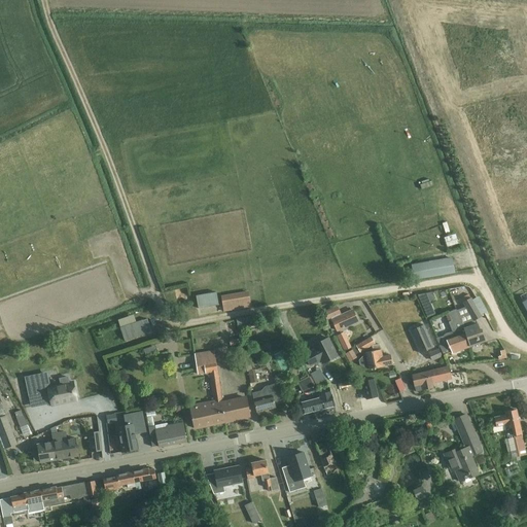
[(502,55),(505,67),(513,65),(510,53),(502,55)]
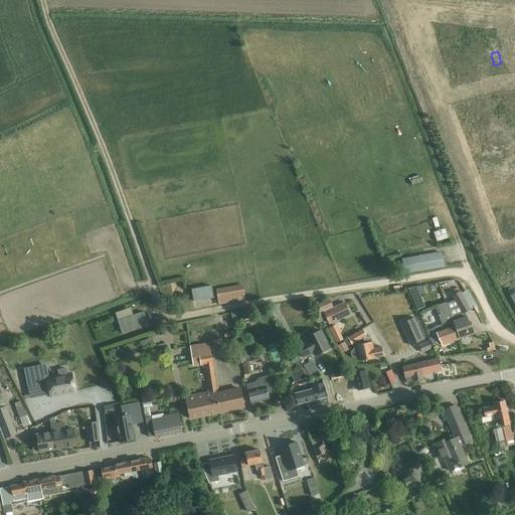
[(498,209),(514,208),(514,198),(498,199),(498,209)]
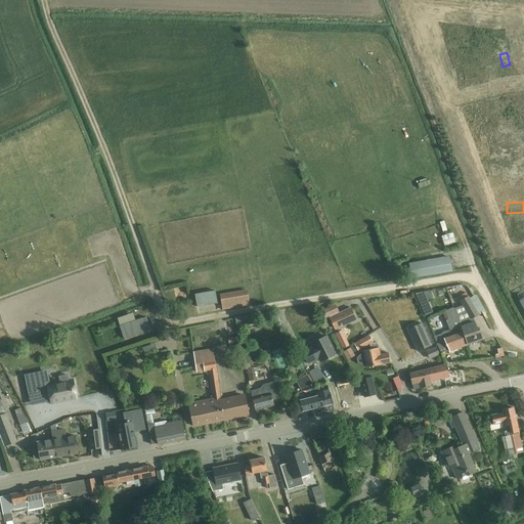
[(444,253),(454,249),(451,239),(441,243),(444,253)]
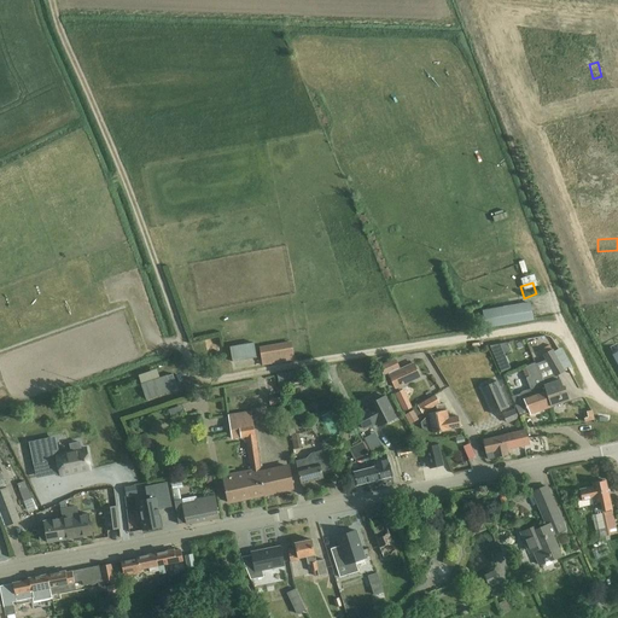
[(531,304),(483,312),(485,327),(534,319),(531,304)]
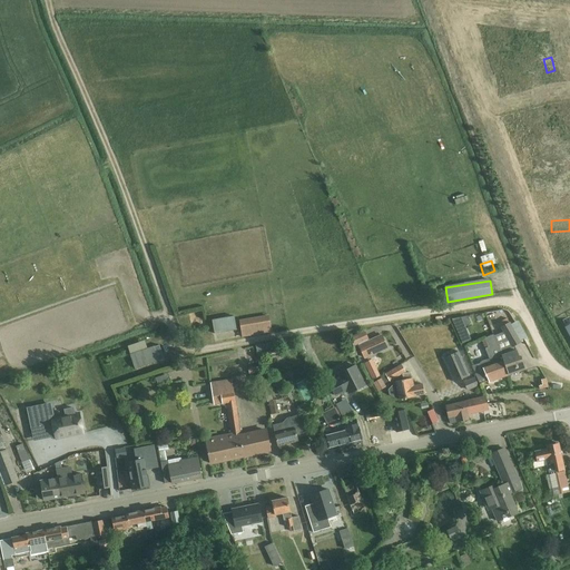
[(242,337),(271,332),(268,316),(239,322),(242,337)]
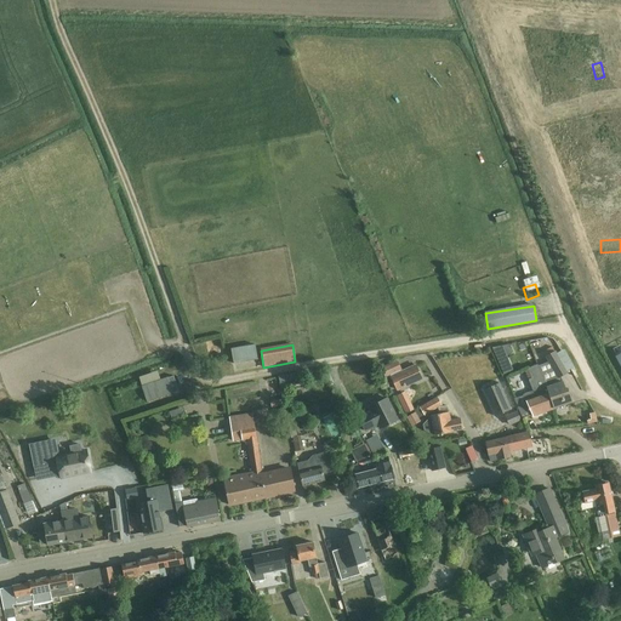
[(233,351),(235,366),(261,362),(258,346),(233,351)]
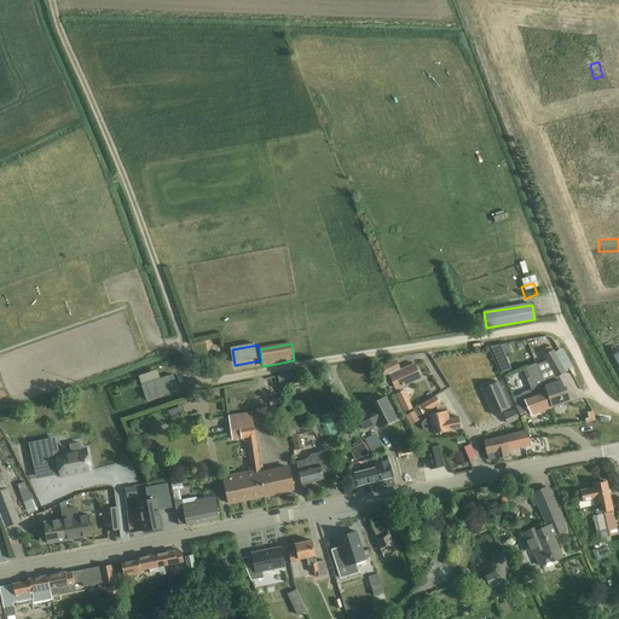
[(501,346),(491,347),(496,358),(505,354),(501,346)]
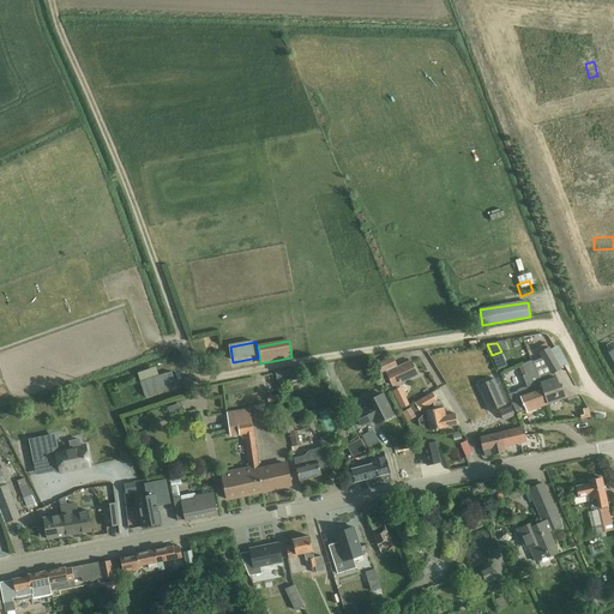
[(548,345),(539,350),(542,359),(549,372),(554,371),(560,367),(548,345)]
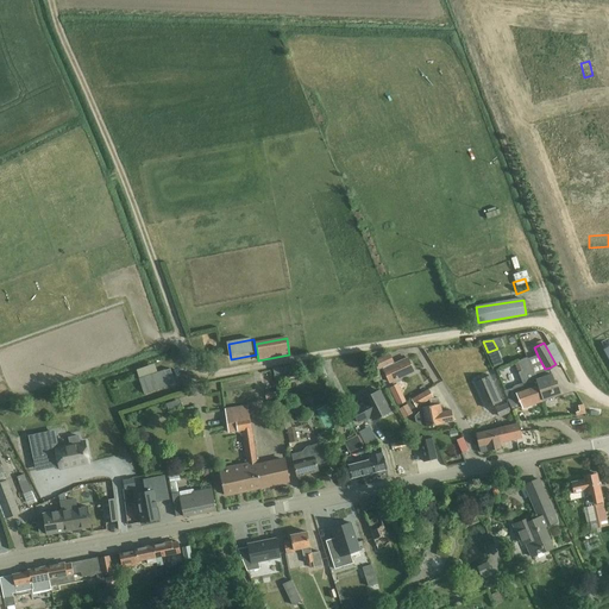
[(390,355),(375,363),(377,369),(383,366),(384,370),(390,382),(413,371),(407,359),(395,365),(394,362),(390,355)]
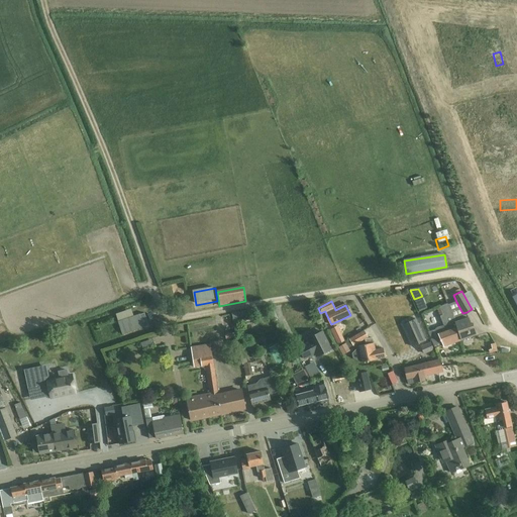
[(456,302),(447,305),(459,339),(460,340),(477,335),(473,324),(471,324),(467,312),(462,313),(456,302)]
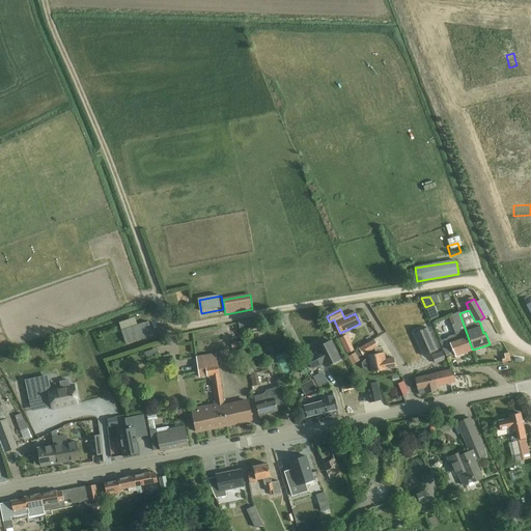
[(447,359),(455,356),(473,350),(472,348),(465,329),(458,312),(449,315),(455,335),(447,338),(440,341),(447,359)]
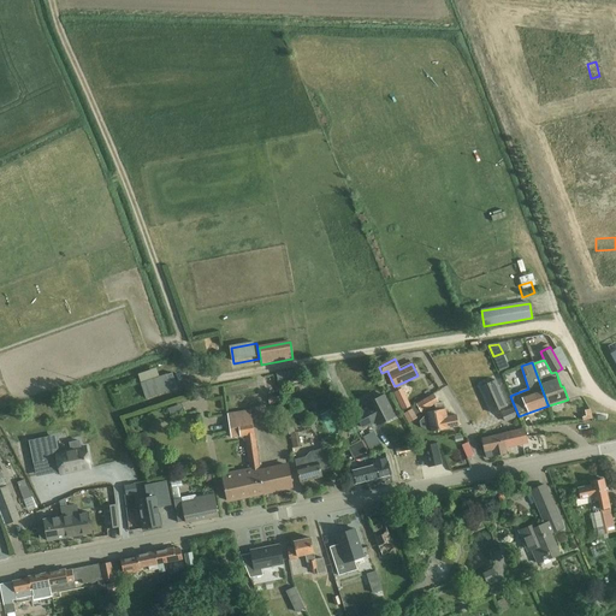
[(138,375),(138,378),(142,390),(146,400),(172,391),(172,390),(177,389),(172,374),(167,375),(167,374),(159,377),(157,369),(138,375)]
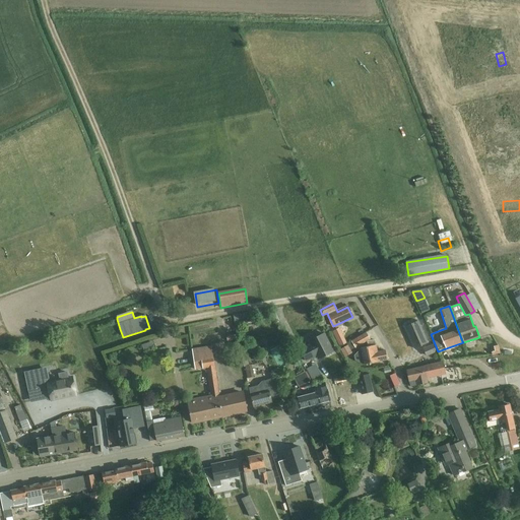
[(246,313),(234,315),(236,327),(240,326),(239,319),(246,318),(246,313)]
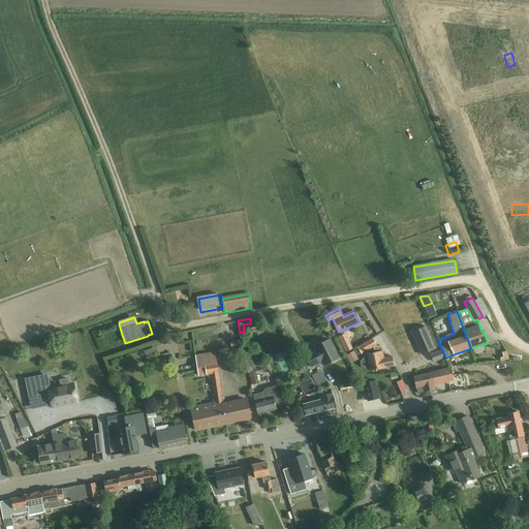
[(422,354),(431,350),(435,349),(425,327),(412,333),(422,354)]
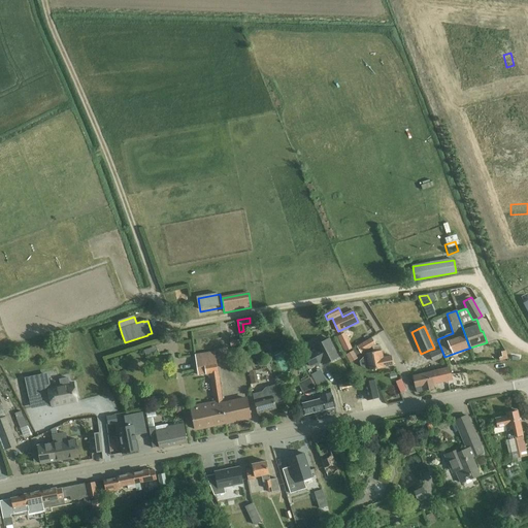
[(339,357),(330,337),(326,339),(325,337),(316,342),(317,344),(312,347),(315,350),(304,355),(310,367),(321,362),(323,366),(339,357)]
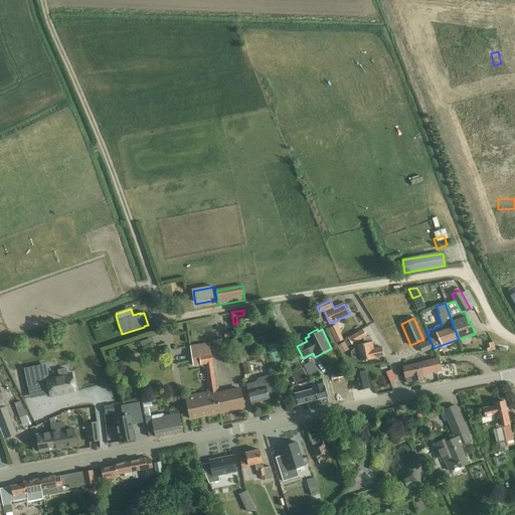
[(362,329),(348,338),(352,345),(366,336),(362,329)]
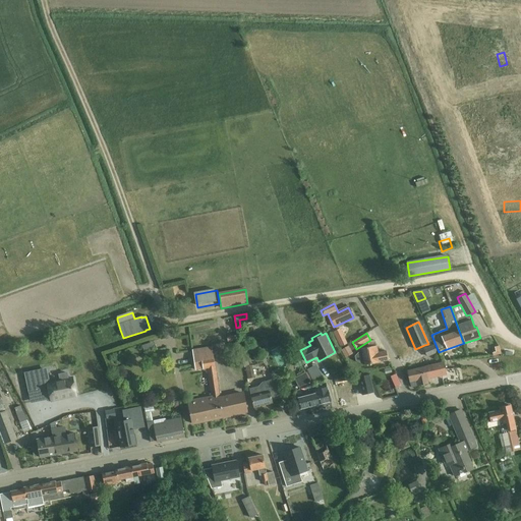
[(343,337),(336,340),(340,347),(346,343),(343,337)]
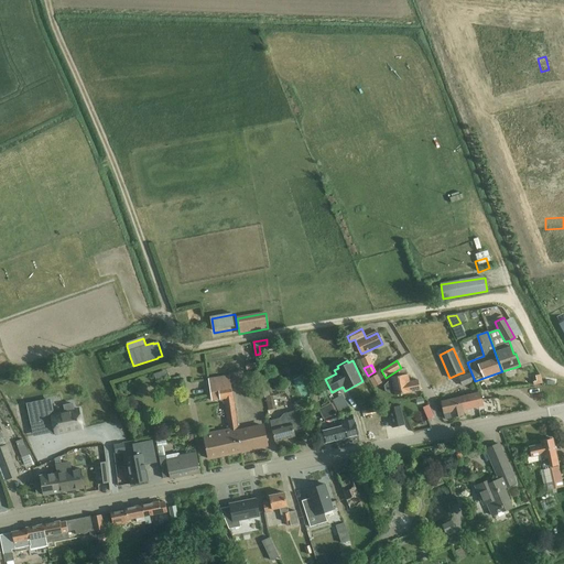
[(390,393),(394,392),(396,396),(420,390),(418,380),(409,382),(407,369),(398,370),(399,376),(391,378),(392,381),(388,381),(384,386),(386,391),(390,393)]
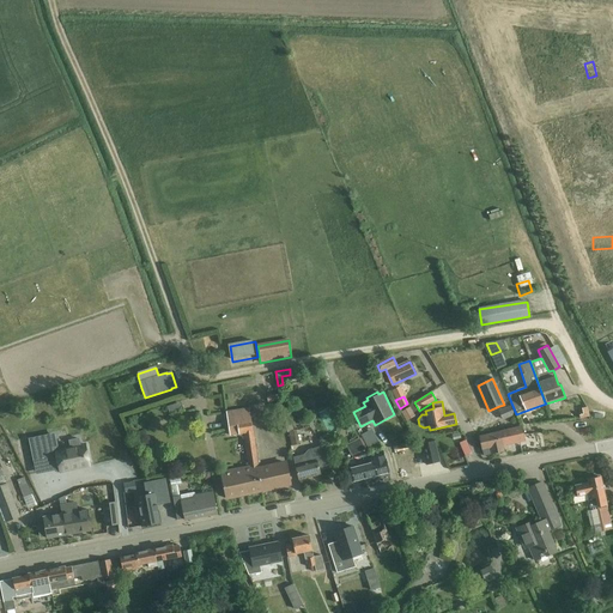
[(290,485),(287,473),(286,463),(259,468),(248,408),(236,411),(236,406),(228,407),(229,412),(224,413),(229,436),(243,434),(249,467),(220,472),(223,487),(225,498),(290,485)]
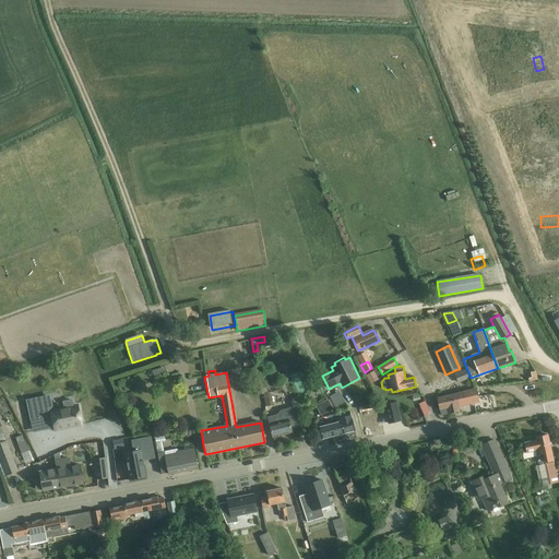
[(455,375),(459,382),(467,378),(464,371),(455,375)]
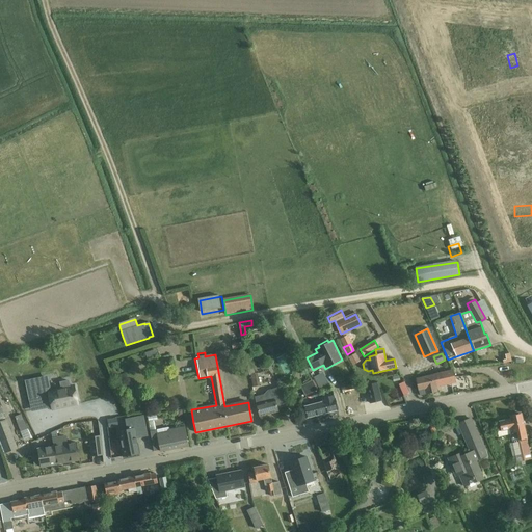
[(452,371),(436,374),(440,386),(454,381),(452,371)]
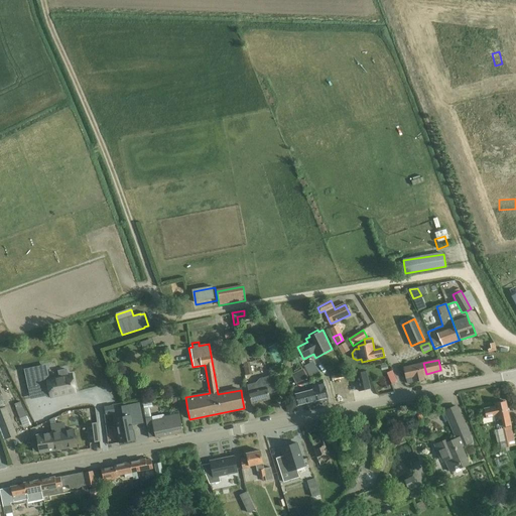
[(423,363),(414,366),(404,368),(406,378),(413,377),(414,382),(424,380),(423,374),(426,374),(423,363)]
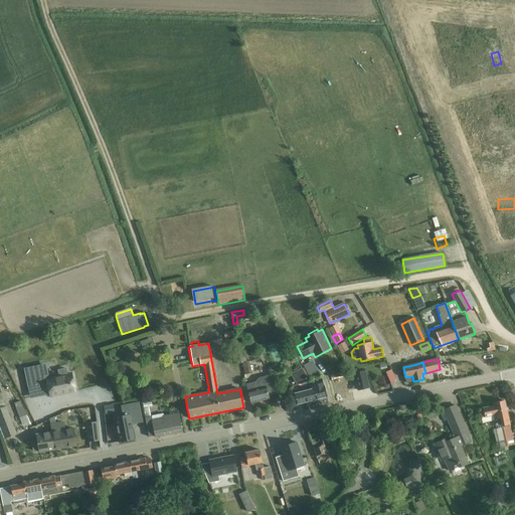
[(46,366),(27,370),(33,397),(47,394),(48,397),(75,391),(71,373),(67,374),(66,369),(58,370),(59,376),(49,378),(46,366)]
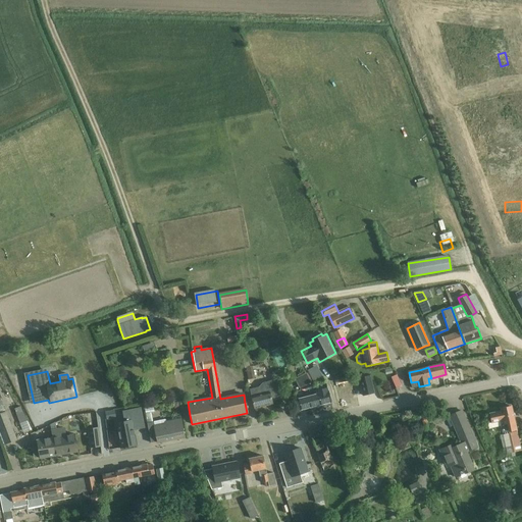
[(311,383),(306,373),(295,379),(300,388),(311,383)]
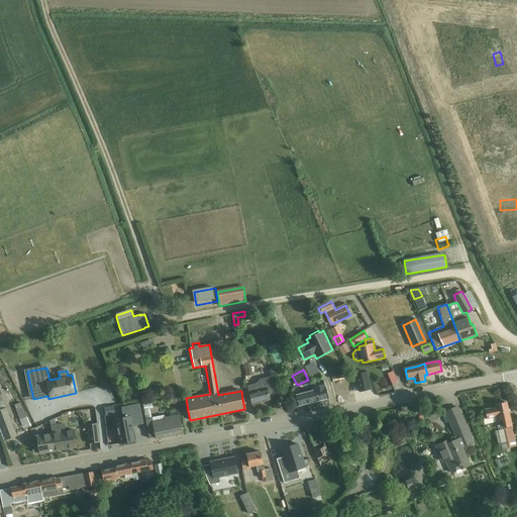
[(393,373),(388,375),(393,385),(398,383),(393,373)]
